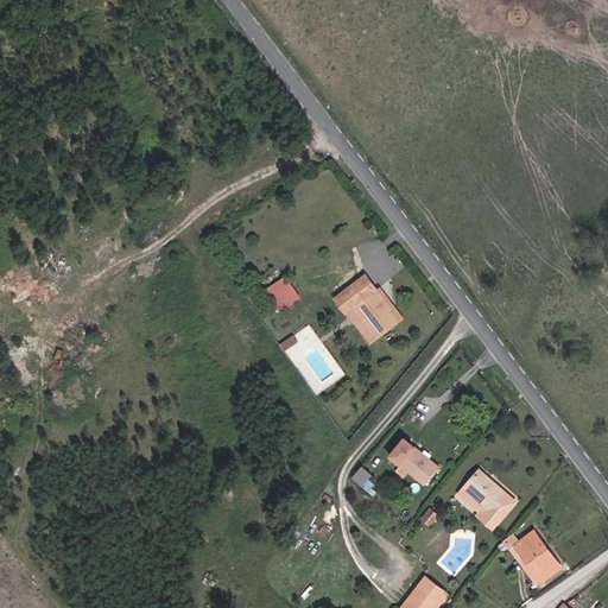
[(291,273),(268,287),(283,310),(305,296),(291,273)]
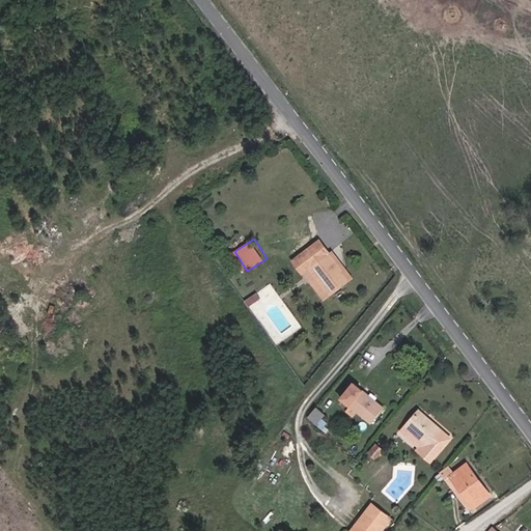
[(335,284),(328,276),(314,258),(317,255),(308,244),(282,266),(313,303),(335,284)]
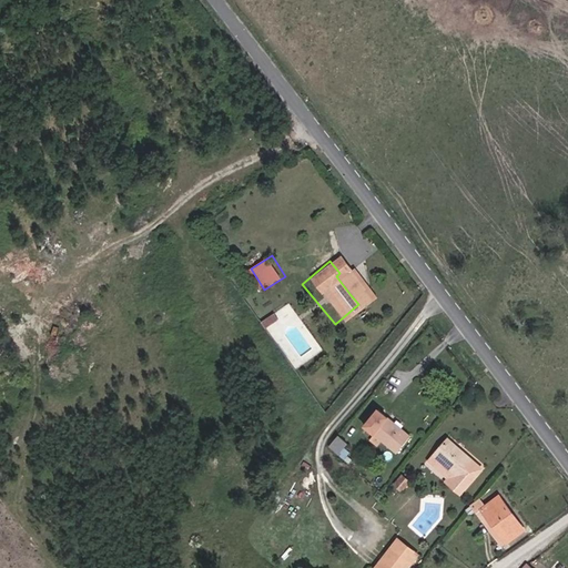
[(336,276),(351,295),(355,291),(340,273),(336,276)]
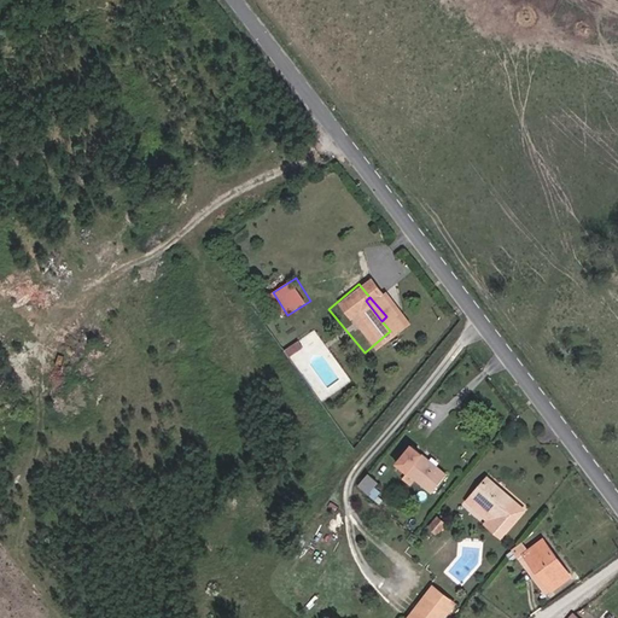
[(295,349),(285,355),(290,361),(299,354),(295,349)]
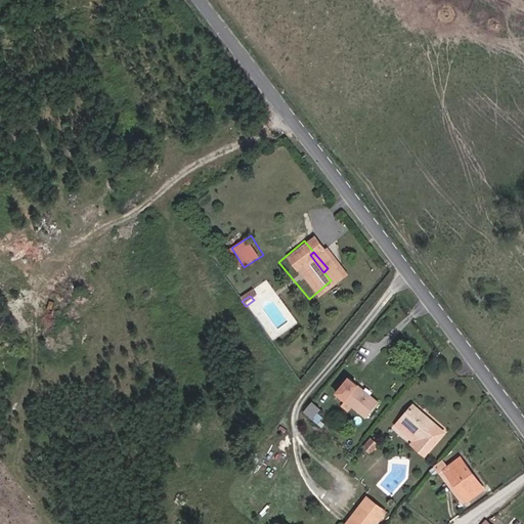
[(242,301),(236,305),(241,311),(246,306),(242,301)]
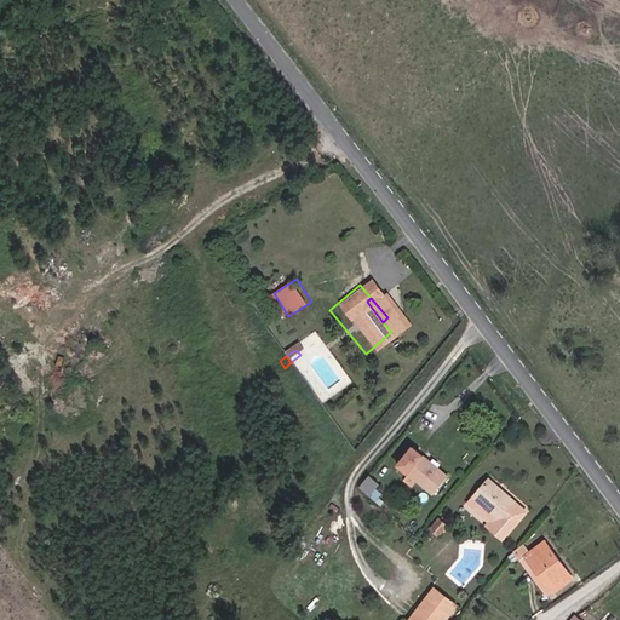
[(440,477),(413,457),(400,474),(426,494),(440,477)]
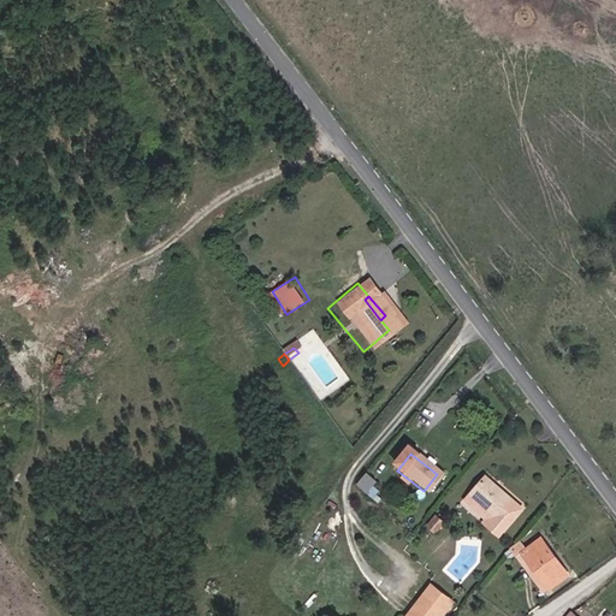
[(369,481),(360,475),(351,486),(361,493),(369,481)]
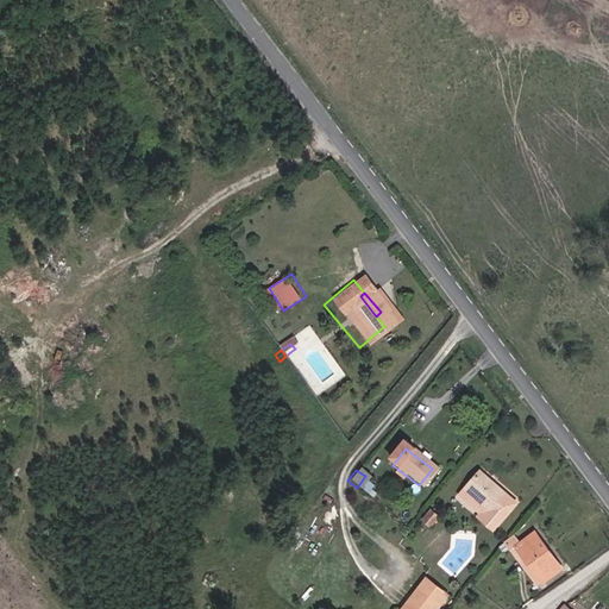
[(490,527),(510,500),(473,470),(453,495),(481,515),(478,519),(490,527)]
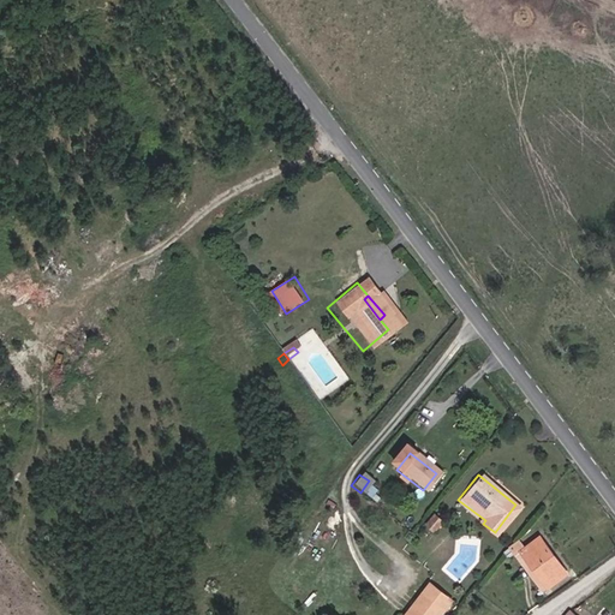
[(526,556),(539,547),(533,539),(521,548),(515,551),(517,555),(521,560),(526,556)]
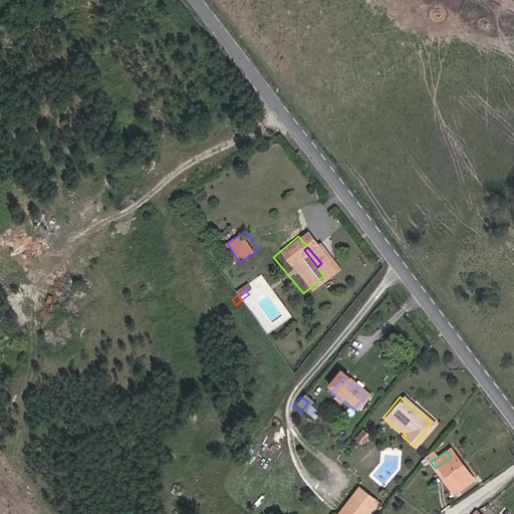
[(451,457),(440,465),(462,496),(479,484),(456,454),(451,457)]
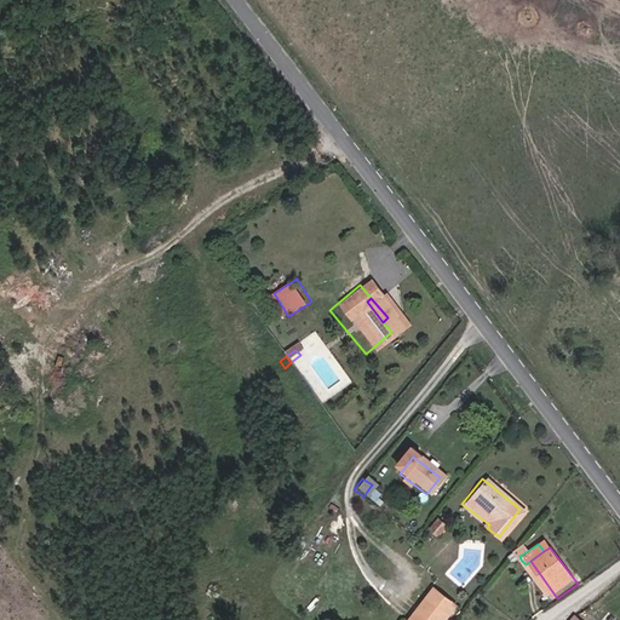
[(503,568),(520,556),(515,550),(498,561),(503,568)]
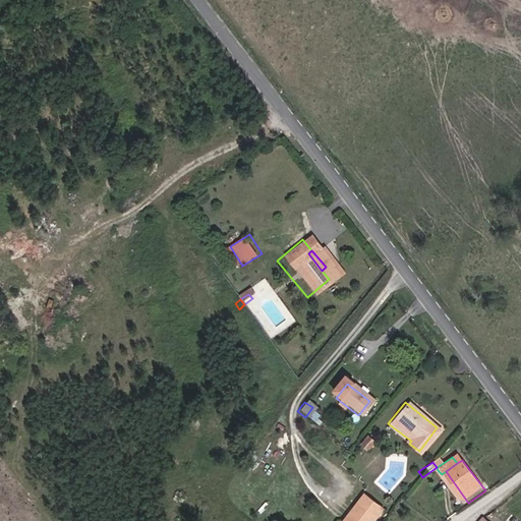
[(468,503),(446,471),(442,474),(464,506),(468,503)]
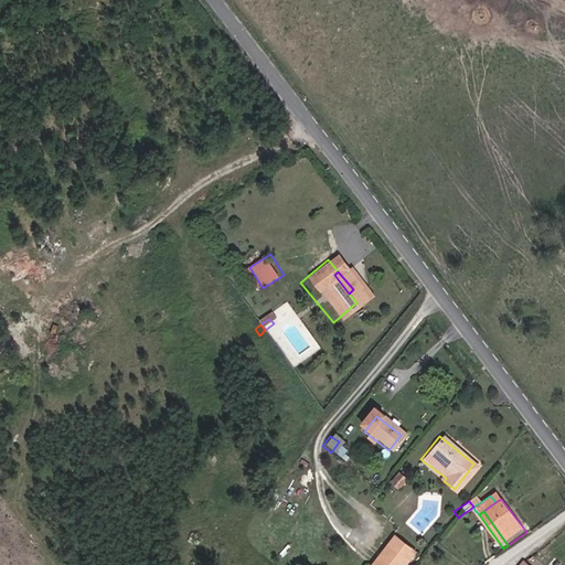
[(400,564),(411,550),(393,536),(372,564),(400,564)]
